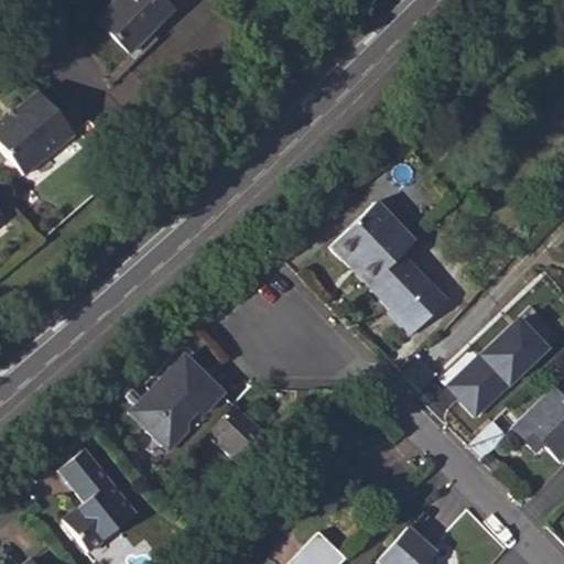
[(115,0),(95,22),(130,54),(173,10),(161,0),(115,0)]
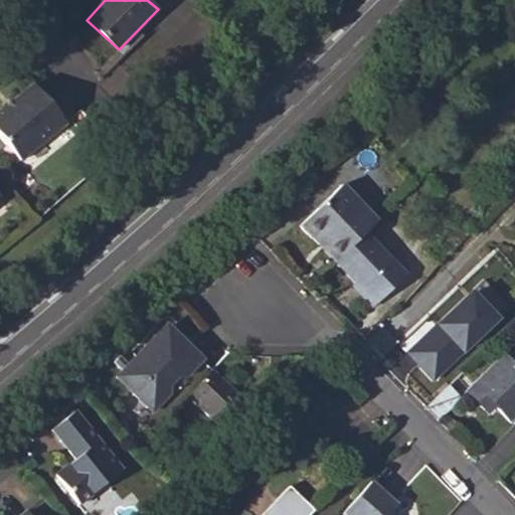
[(0,113),(0,138),(19,162),(64,126),(32,87),(0,113)]
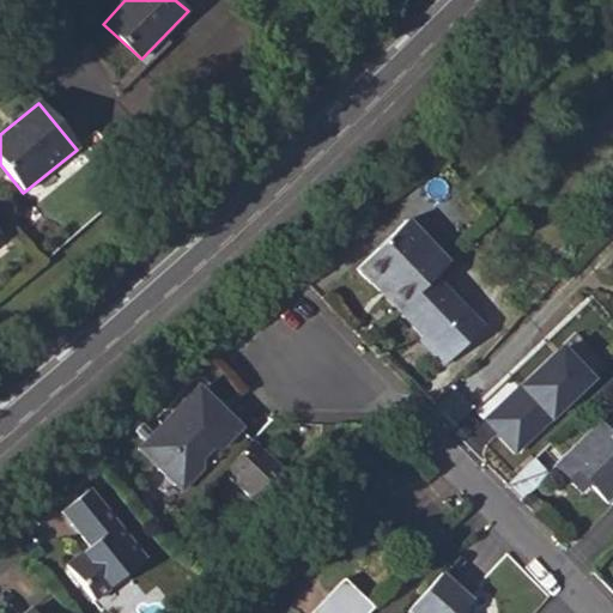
[(406,219),(354,268),(378,291),(384,285),(405,305),(435,278),(449,263),(406,219)]
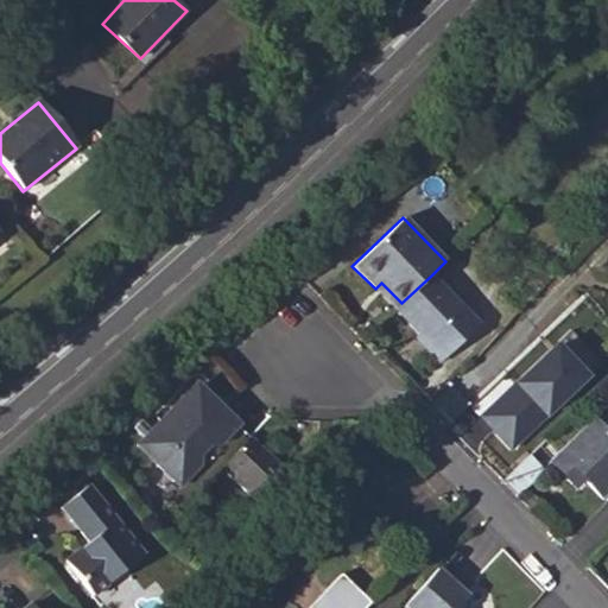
[(518,287),(531,299),(542,285),(530,274),(518,287)]
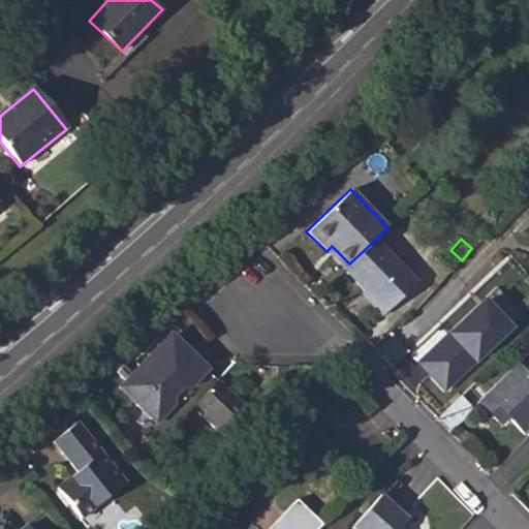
[(349,263),(343,269),(364,290),(386,313),(417,282),(375,240),(349,263)]
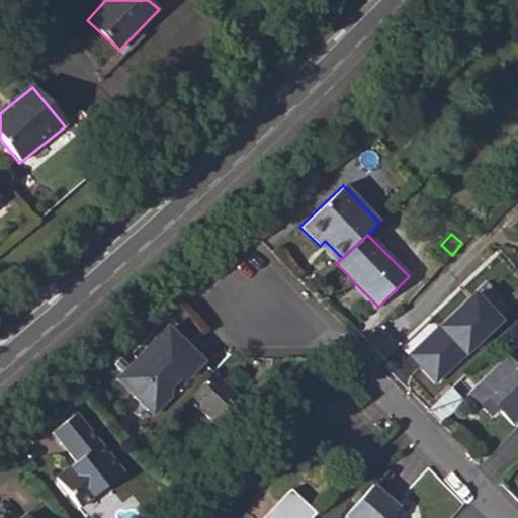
[(320,246),(336,263),(342,258),(325,241),(320,246)]
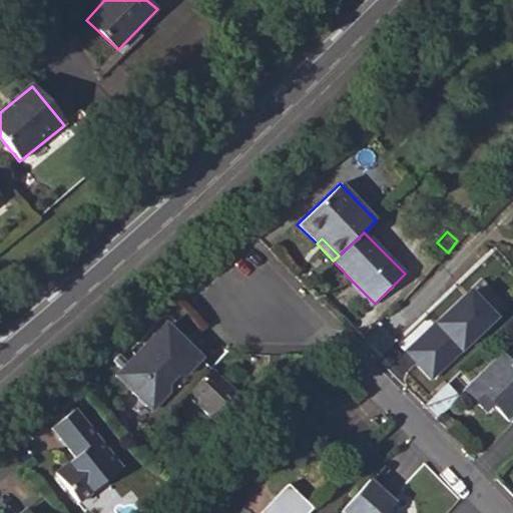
[(437,242),(427,253),(437,264),(448,252),(437,242)]
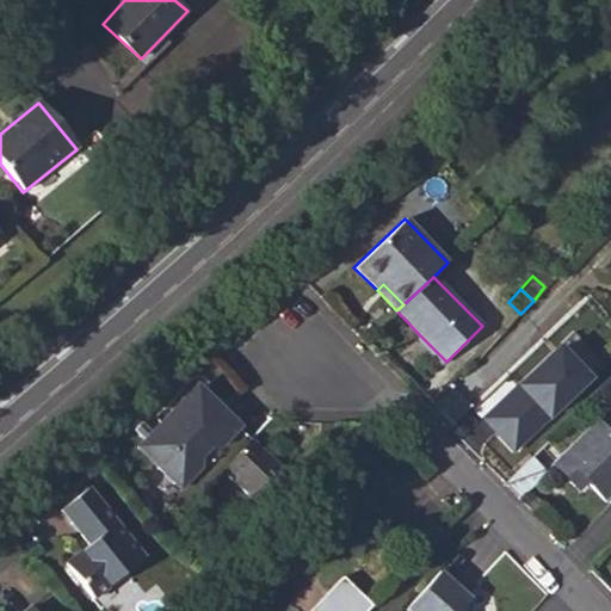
[(415,340),(442,366),(446,362),(420,335),(415,340)]
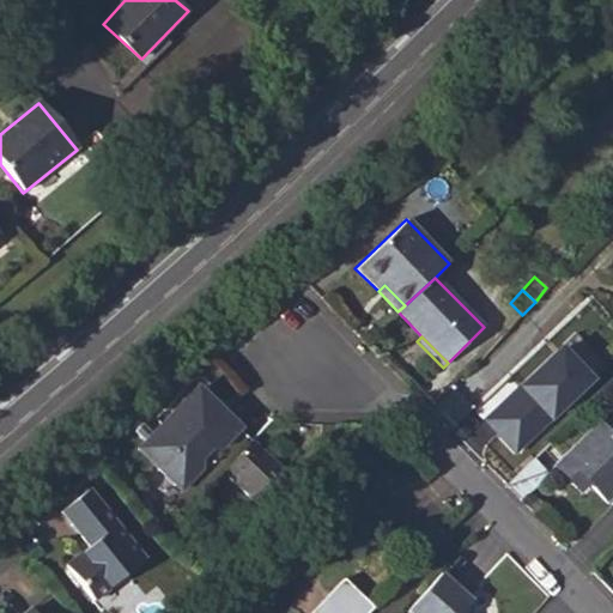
[(165,430),(156,430),(137,450),(180,491),(238,429),(195,388),(175,408),(176,419),(165,430)]
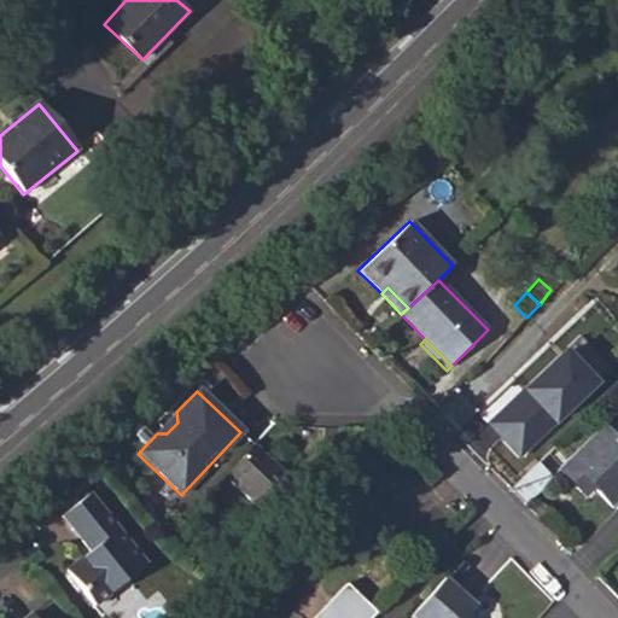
[(572,458),(569,461),(593,487),(612,506),(617,499),(617,443),(602,429),(572,458)]
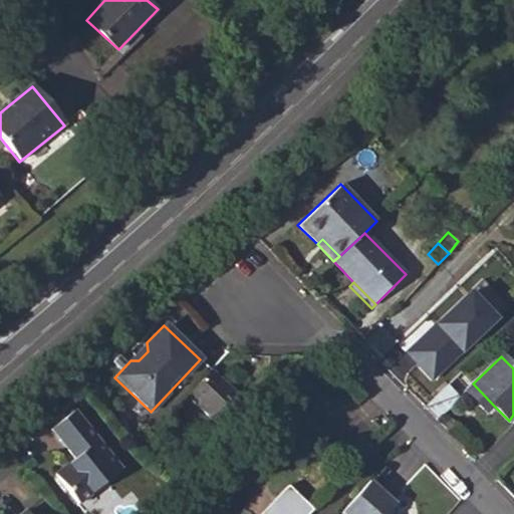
[(447,383),(460,397),(466,391),(473,383),(476,380),(465,368),(447,383)]
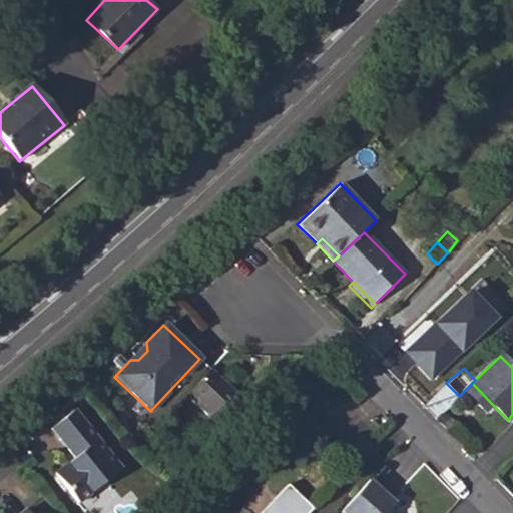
[(187,394),(217,422),(220,418),(231,428),(248,411),(236,400),(240,397),(210,369),(187,394)]
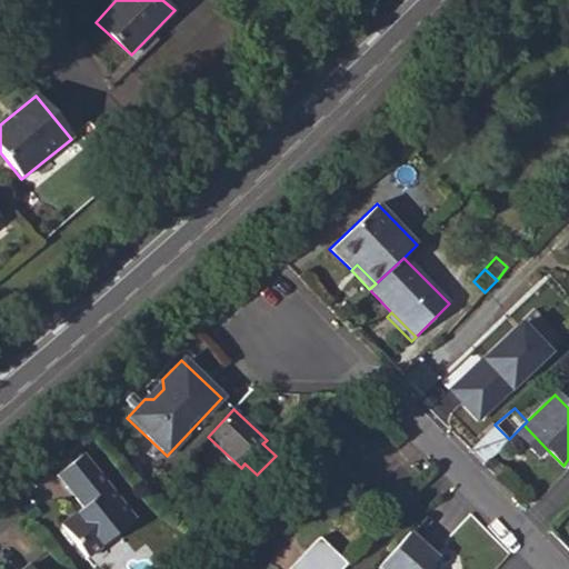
[(495,425),(470,449),(483,463),(509,439),(495,425)]
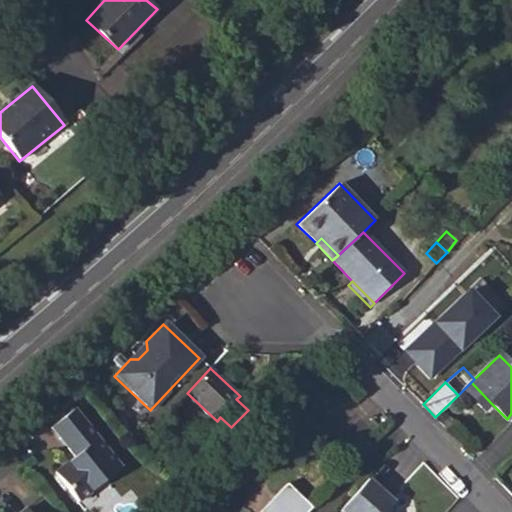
[(464,389),(484,409),(491,403),(471,382),(464,389)]
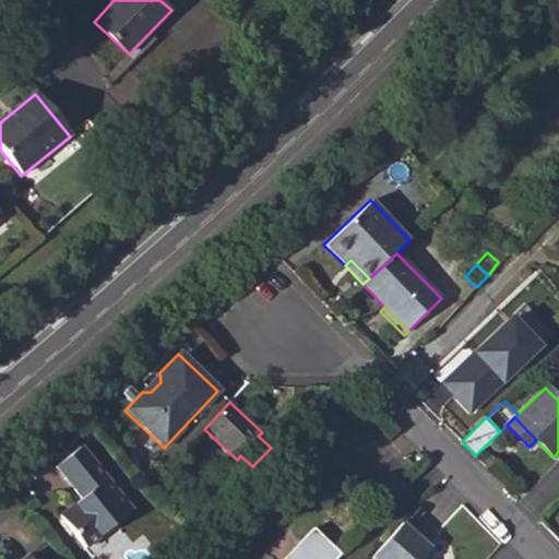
[(78,448),(52,468),(78,498),(55,516),(83,550),(131,511),(78,448)]
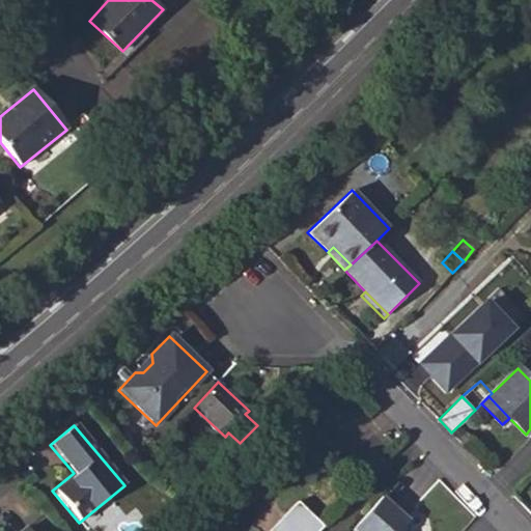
[(353,530),(354,530),(399,530),(410,521),(381,497),(353,530)]
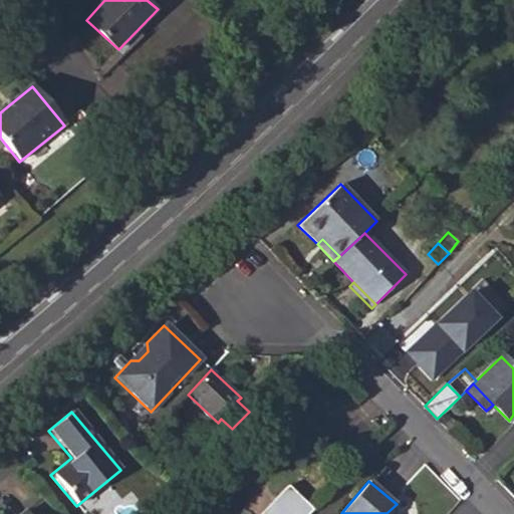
[(310,513),(314,510),(289,487),(262,513),(310,513)]
